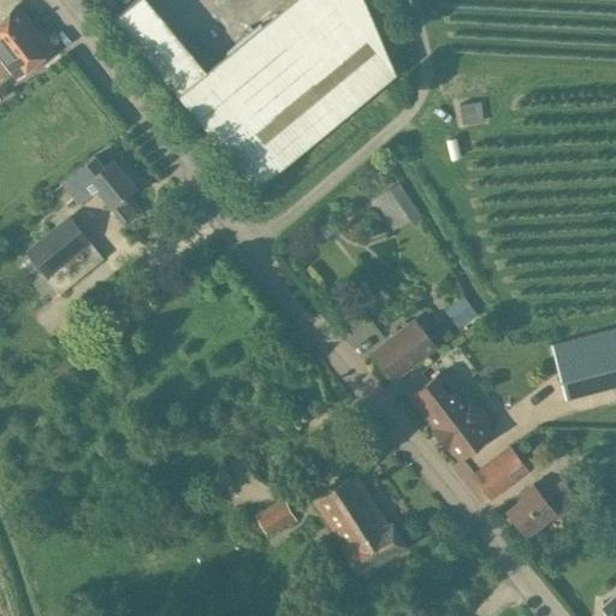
[(177,87),(208,64),(160,0),(142,0),(123,15),(177,87)]
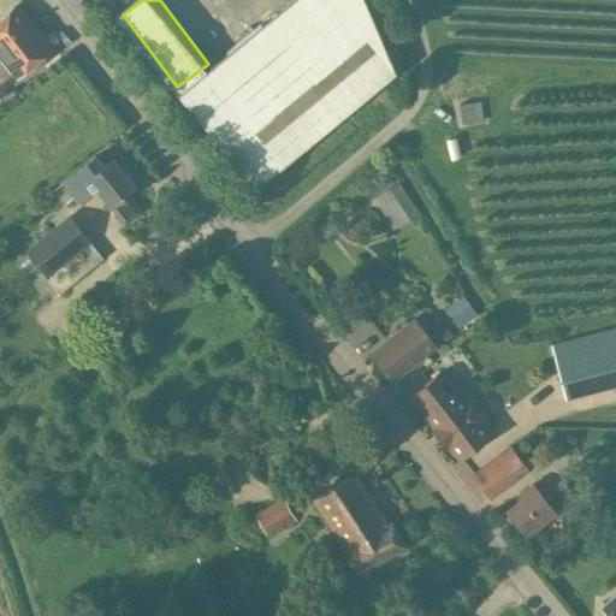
[(218,69),(191,88),(261,182),(278,175),(298,160),(294,161),(407,76),(377,0),(301,0),(205,73),(218,69)]
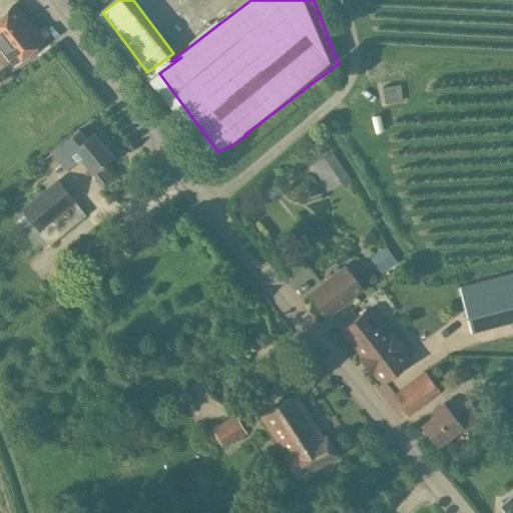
[(43,40),(14,5),(0,16),(0,45),(15,64),(43,40)]
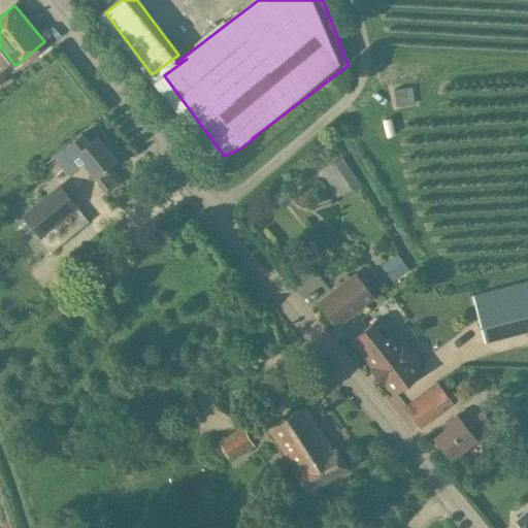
[(395,105),(414,103),(411,87),(393,90),(395,105)]
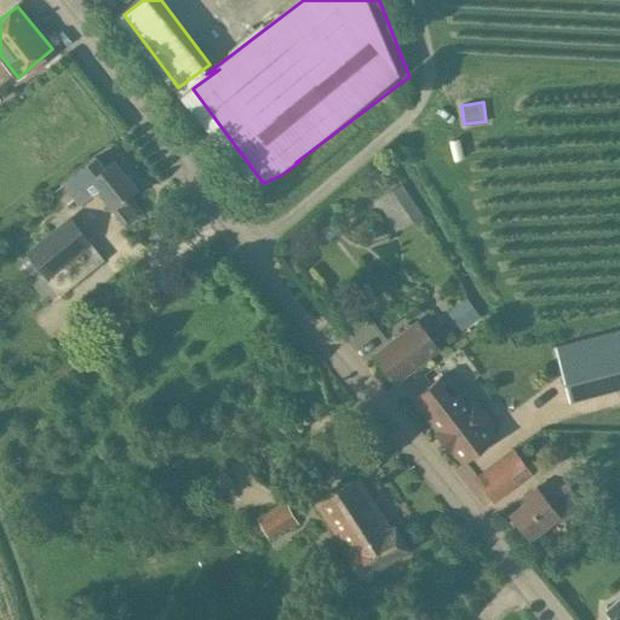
[(97,189),(125,224),(139,212),(126,196),(136,189),(113,160),(104,167),(96,158),(63,183),(80,204),(97,189)]
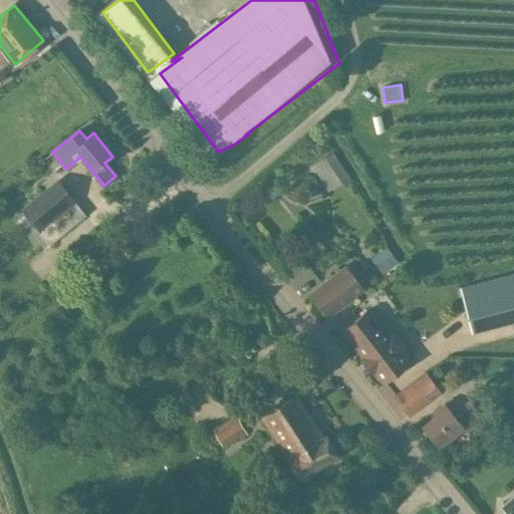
[(342,187),(350,181),(334,154),(325,159),(342,187)]
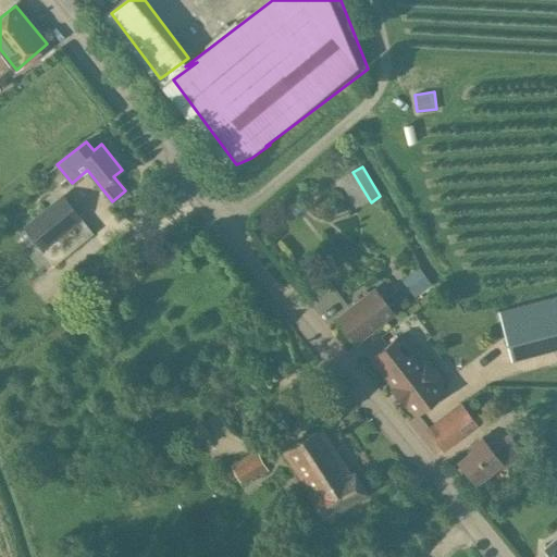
[(63,194),(23,226),(54,264),(74,249),(62,234),(83,218),(63,194)]
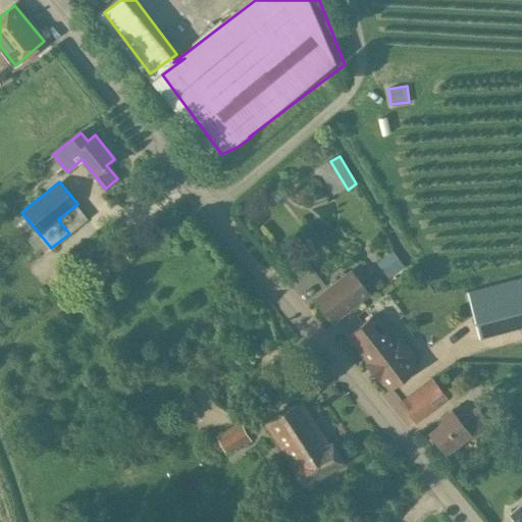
[(285,195),(279,187),(269,196),(275,203),(285,195)]
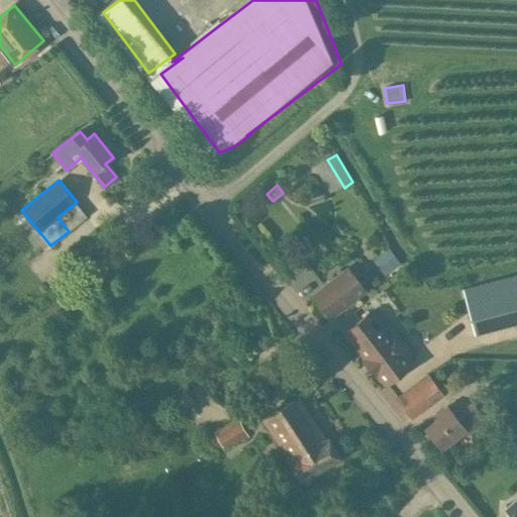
[(390,250),(376,262),(386,275),(400,264),(390,250)]
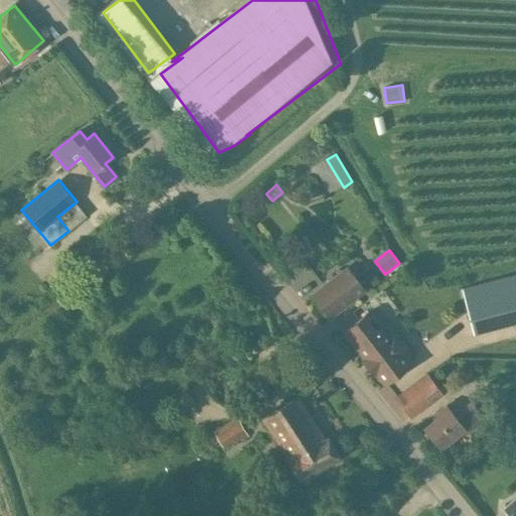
[(365,289),(347,267),(312,294),(331,316),(365,289)]
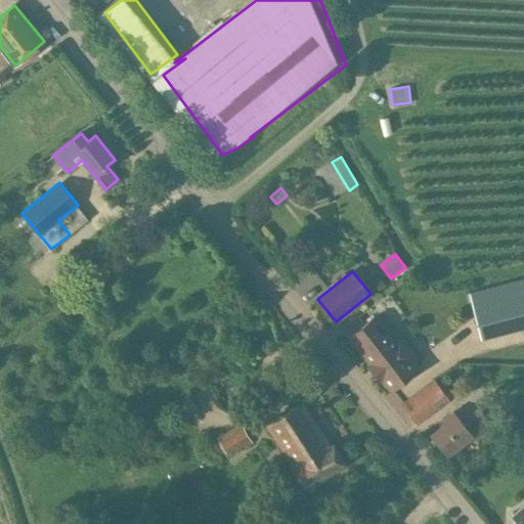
[(523,328),(523,278),(470,293),(481,339),(523,328)]
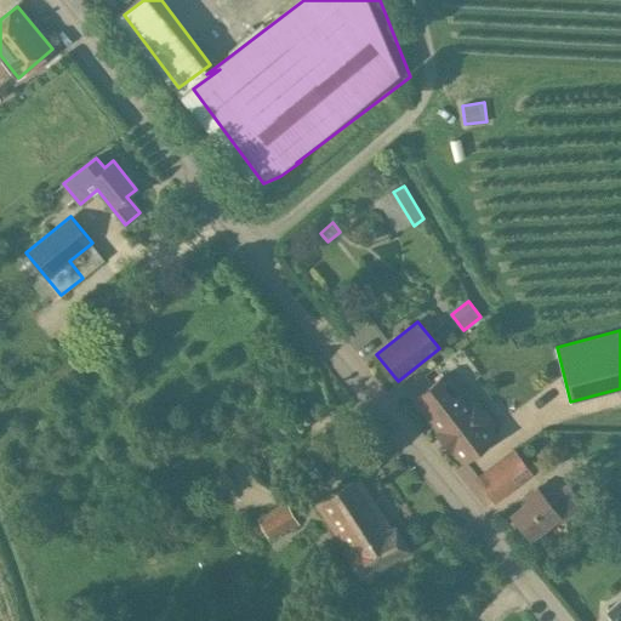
[(468,400),(446,372),(414,399),(438,431),(437,433),(451,451),(454,449),(465,463),(497,437),(489,426),(495,422),(474,397),(468,400)]
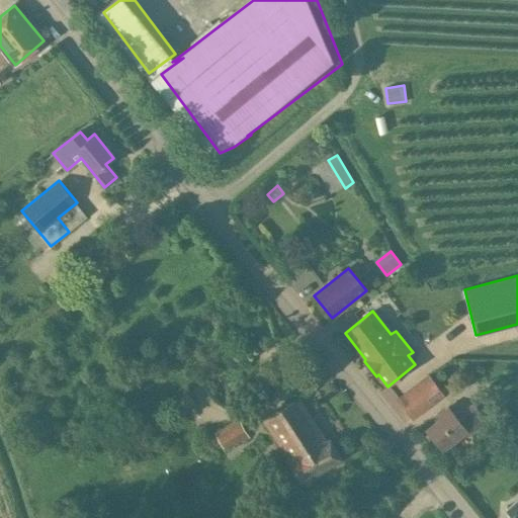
[(446,398),(428,373),(395,399),(412,421),(446,398)]
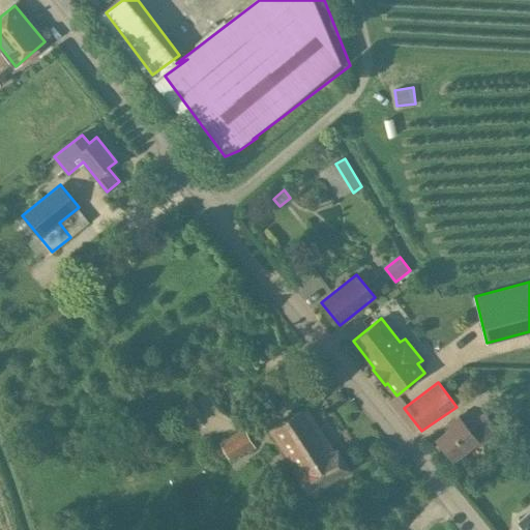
[(332,451),(305,407),(269,429),(295,472),(293,474),(305,496),(349,469),(336,448),(332,451)]
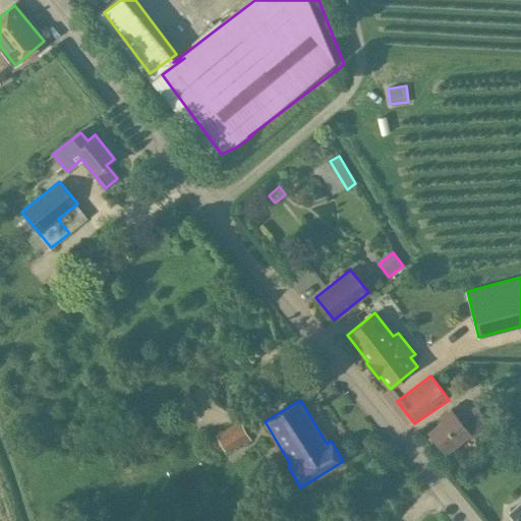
[(460,421),(452,411),(441,420),(443,422),(429,435),(446,454),(468,435),(471,438),(491,421),(479,406),(460,421)]
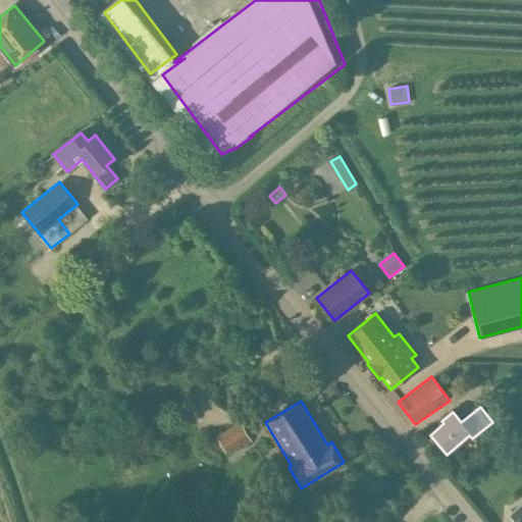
[(252,441),(241,422),(216,436),(226,454),(240,447),(241,448),(252,441)]
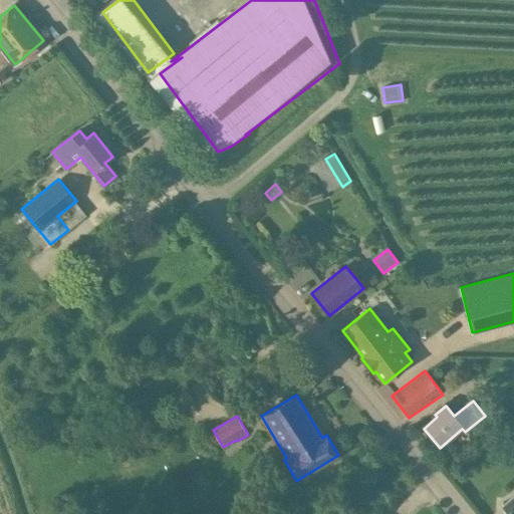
[(513,513),(513,494),(501,506),(507,513),(513,513)]
